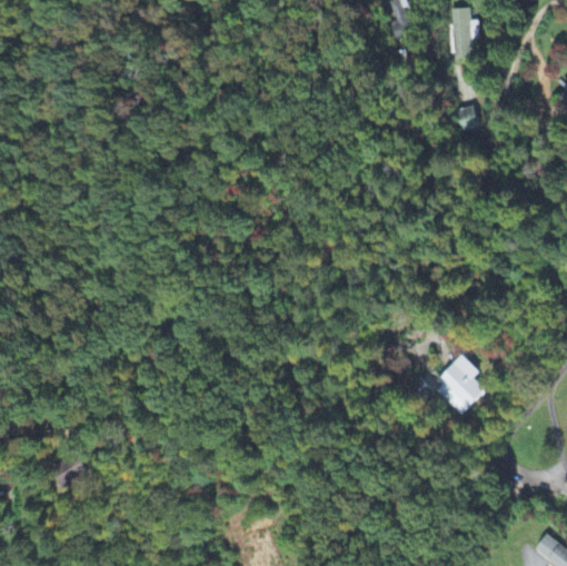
[(388,0),(394,19),(386,21),(391,37),(410,31),(403,8),(407,6),(405,0),(388,0)]
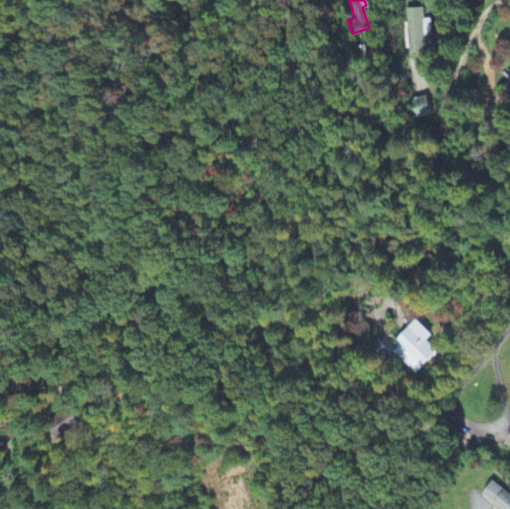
[(422,6),(404,7),(406,52),(424,51),(423,25),(429,25),(429,18),(422,18),(422,6)]
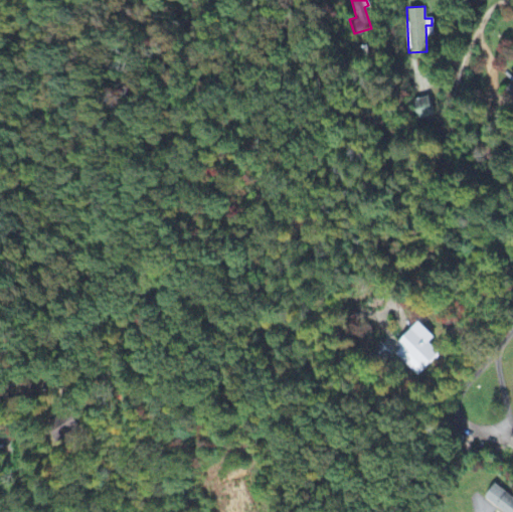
[(512,79),(503,90),(512,99),(512,79)]
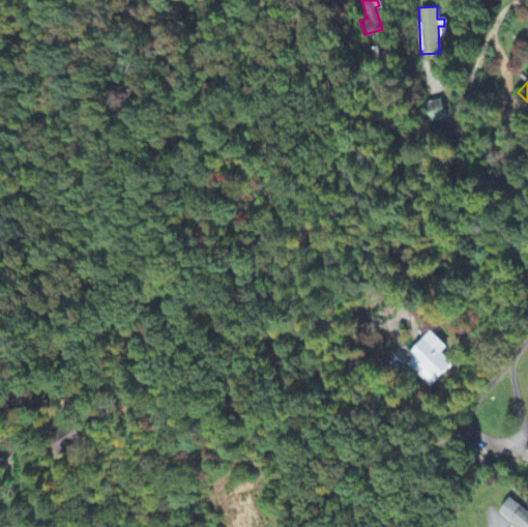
[(422,101),(427,122),(444,118),(439,97),(422,101)]
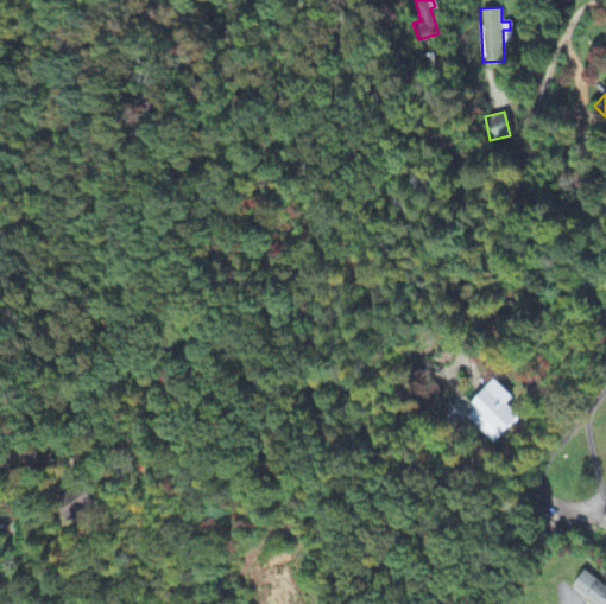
[(512,396),(496,380),(461,412),(492,443),(519,415),(506,402),(512,396)]
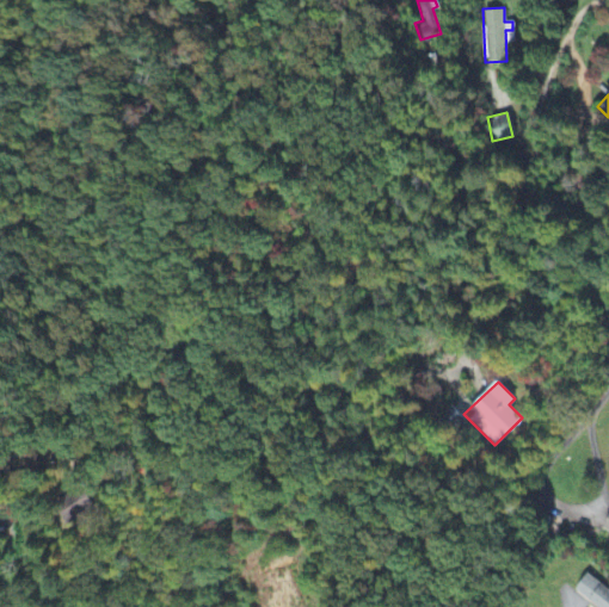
[(65,522),(94,507),(82,485),(54,500),(65,522)]
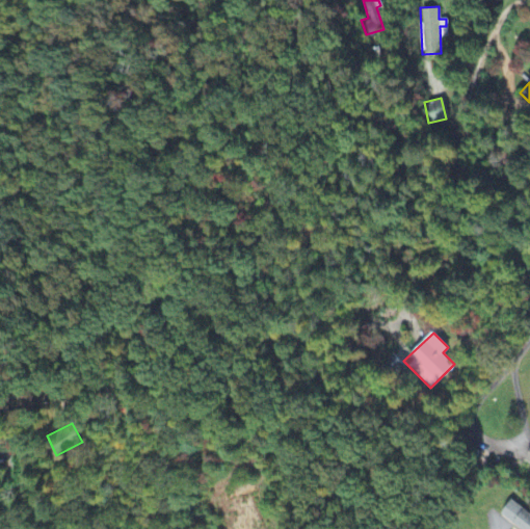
[(520,528),(529,528),(529,513),(509,499),(499,513),(520,528)]
